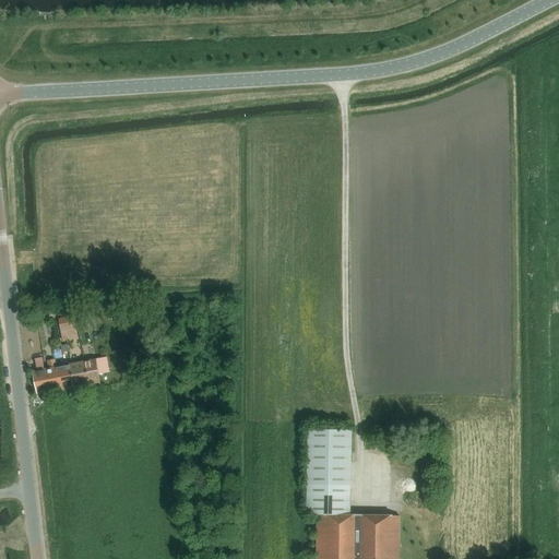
[(107,305),(98,306),(100,319),(107,318),(107,314),(109,314),(107,305)]
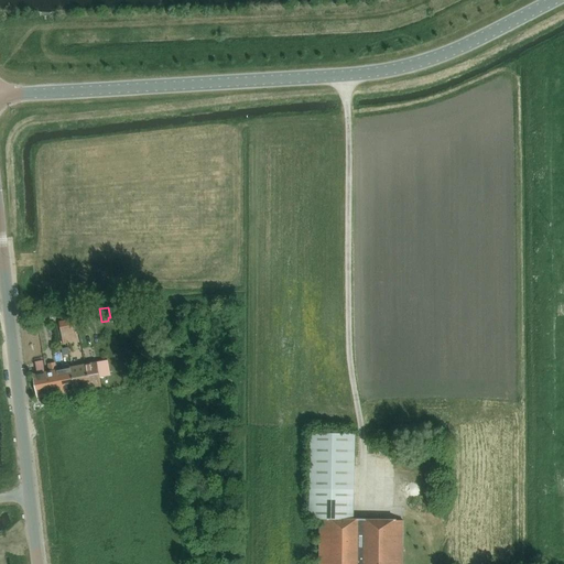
[(45,316),(35,318),(38,326),(46,324),(45,316)]
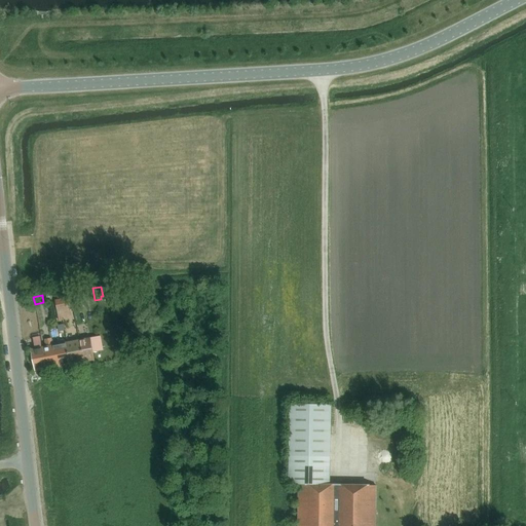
[(58,311),(70,308),(68,298),(55,300),(58,311)]
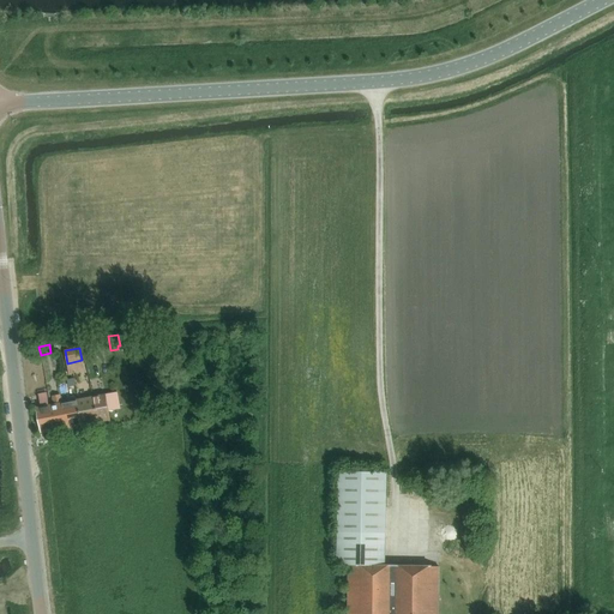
[(34,349),(24,350),(25,360),(36,359),(34,349)]
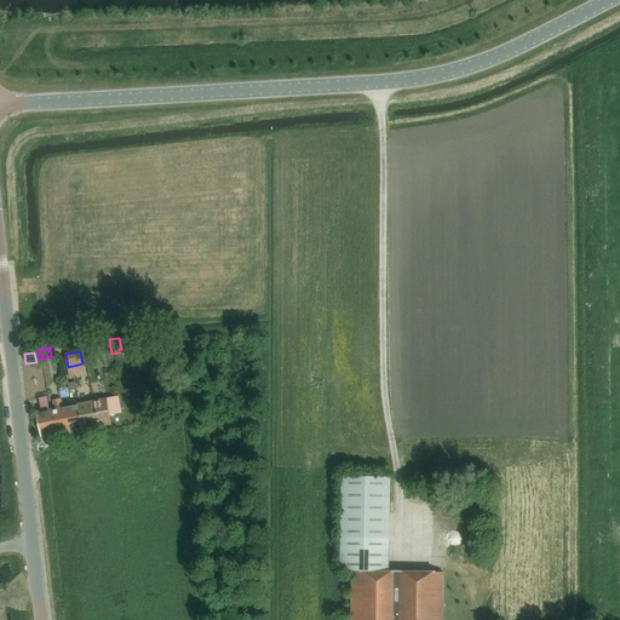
[(155,354),(136,356),(137,363),(156,361),(155,354)]
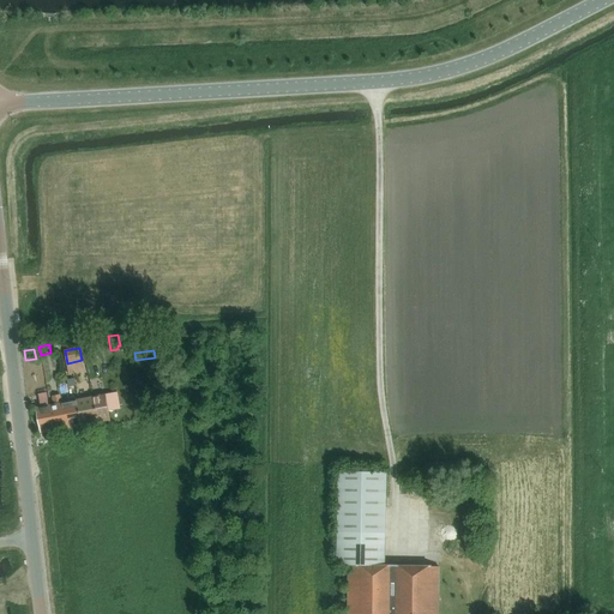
[(50,403),(49,403),(48,391),(40,392),(42,404),(37,405),(42,431),(54,428),(52,417),(54,417),(50,403)]
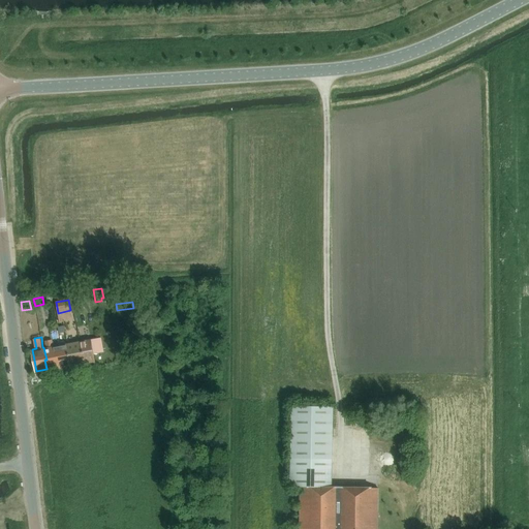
[(95,361),(94,354),(104,352),(101,338),(92,340),(91,339),(81,341),(83,353),(85,352),(87,362),(95,361)]
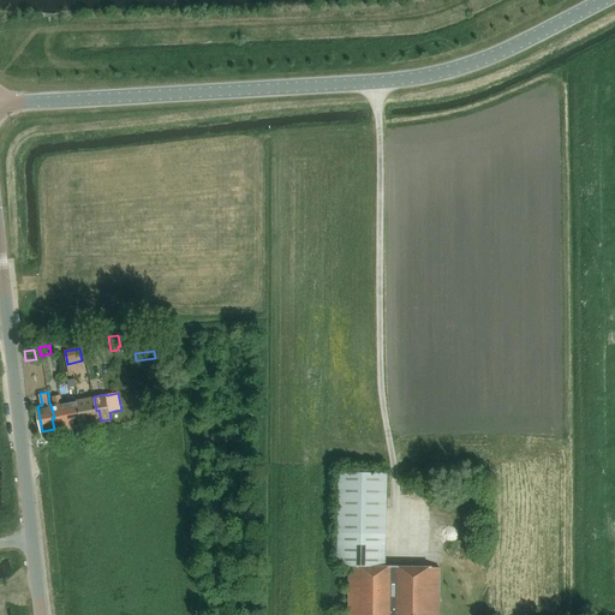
[(65,416),(61,401),(60,395),(53,396),(54,404),(51,404),(54,418),(52,418),(54,429),(71,427),(69,416),(65,416)]
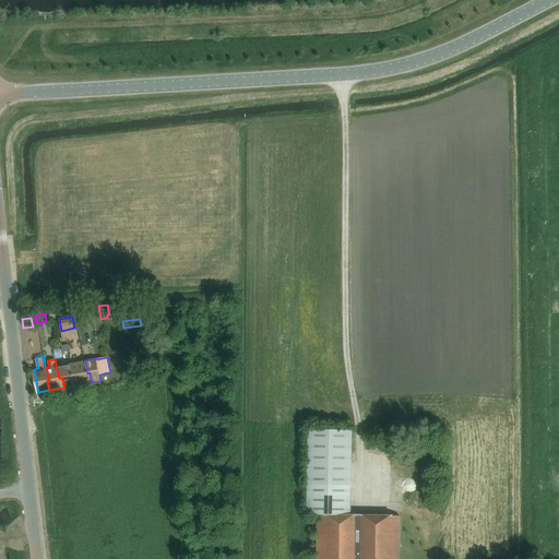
[(75,385),(92,382),(90,372),(87,373),(85,360),(71,363),(75,385)]
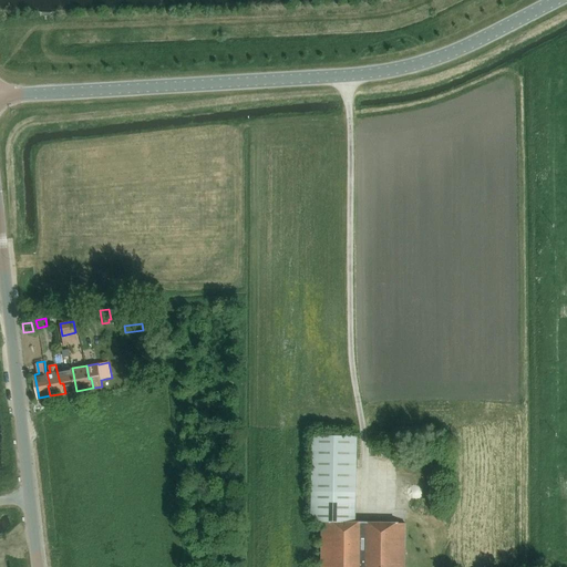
[(65,393),(76,391),(72,368),(57,370),(60,383),(63,383),(65,393)]
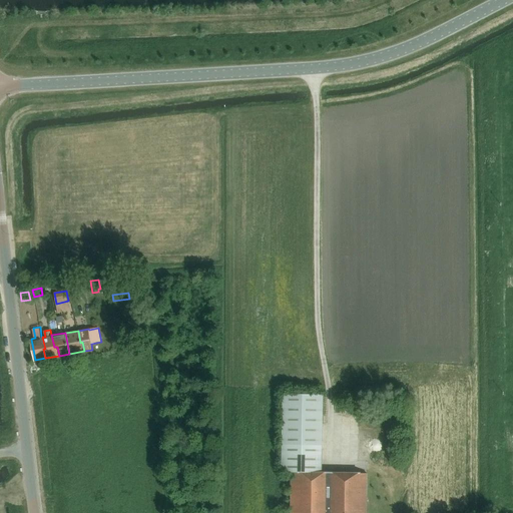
[(282,473),(292,473),(291,512),(366,512),(367,472),(323,472),(324,395),(283,394),(282,473)]
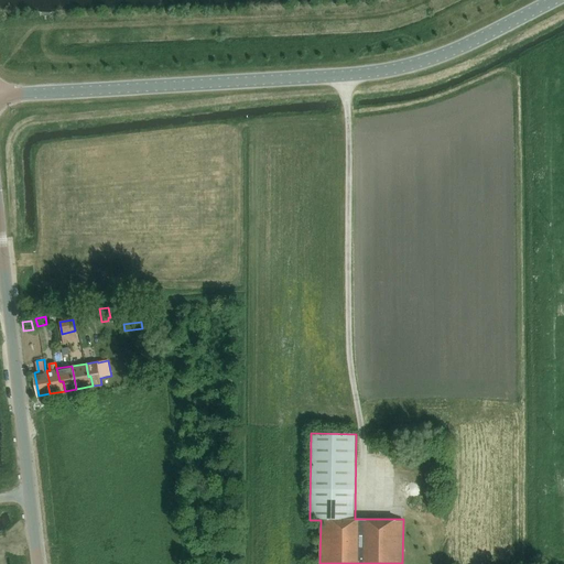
All buildings are outlined.
